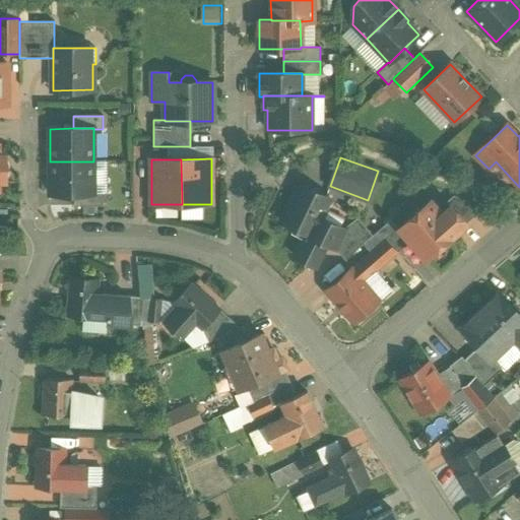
[(93,161),(50,161),(50,194),(74,194),(93,194),(93,193),(93,161)]
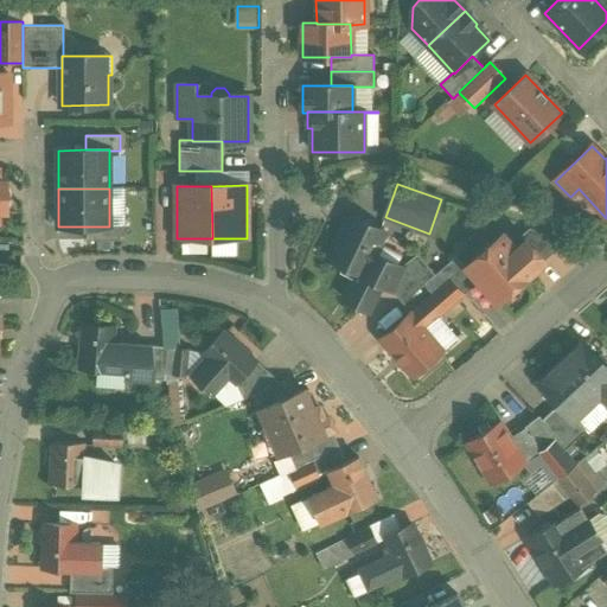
[(385,232),(350,215),(328,257),(345,266),(342,272),(355,278),(356,279),(358,273),(364,276),(375,254),(385,232)]
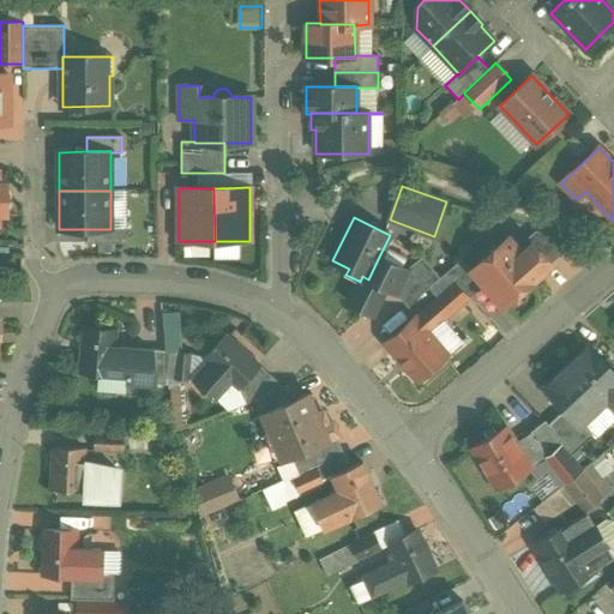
[(110,228),(110,229),(88,229),(88,244),(121,244),(121,228),(110,228)]
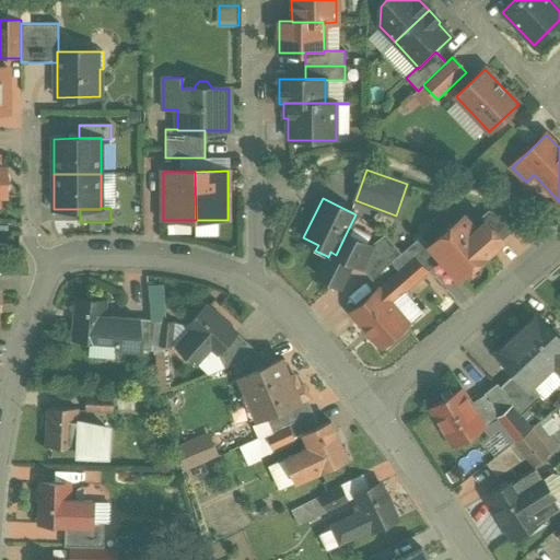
[(523,222),(489,210),(480,218),(485,223),(486,222),(502,241),(523,222)]
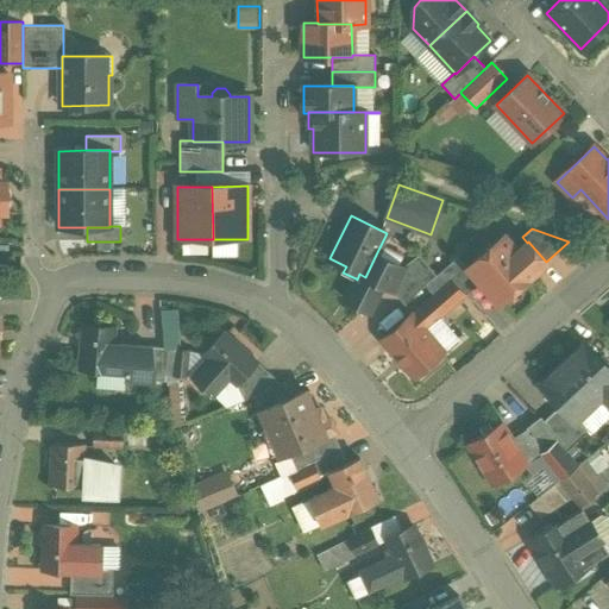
[(518,250),(504,236),(466,268),(479,283),(498,303),(546,262),(528,242),(527,243),(518,250)]
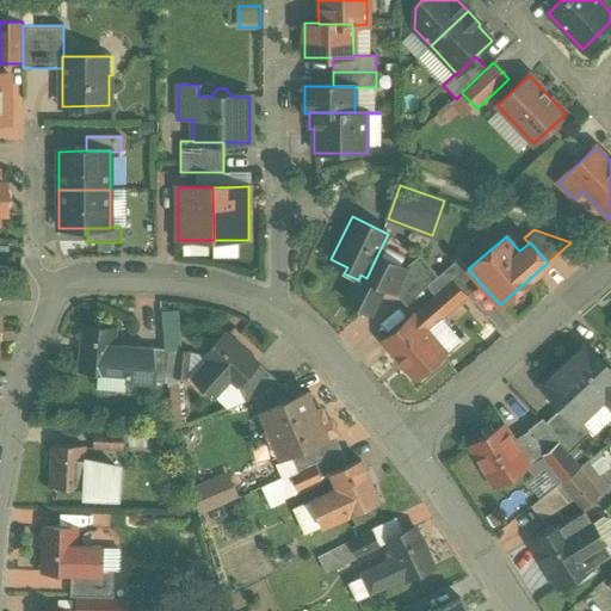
[(403,269),(377,255),(366,278),(360,275),(358,281),(357,279),(346,301),(370,314),(384,287),(393,291),(403,269)]
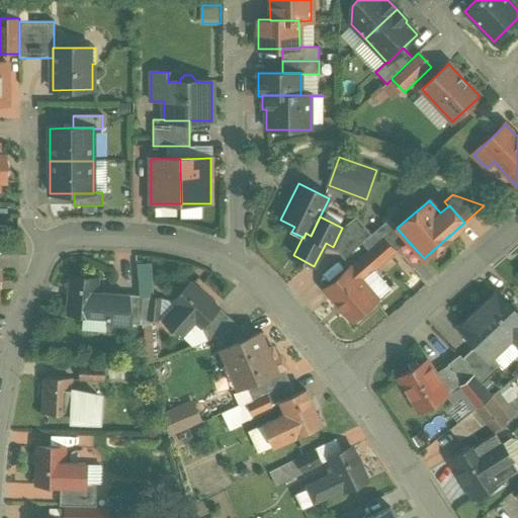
[(356,217),(342,228),(333,247),(343,259),(350,253),(361,243),(371,235),(356,217)]
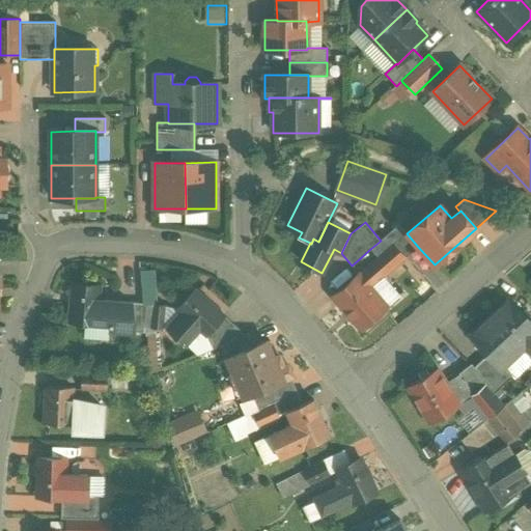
[(407,233),(399,224),(386,235),(406,257),(418,247),(407,233)]
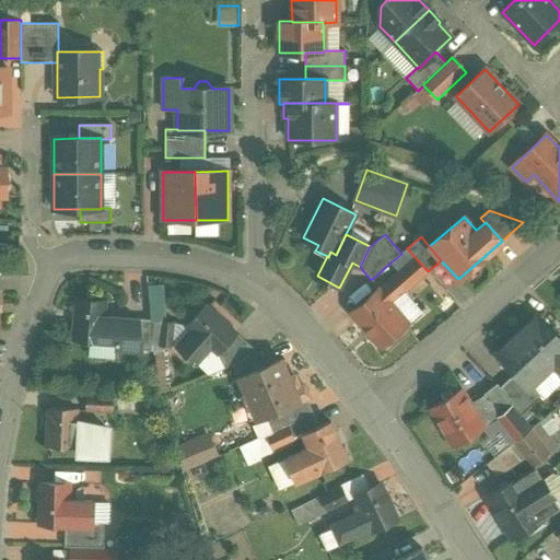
[(401,254),(391,263),(398,272),(378,289),(393,305),(400,299),(399,298),(428,271),(407,248),(401,254)]
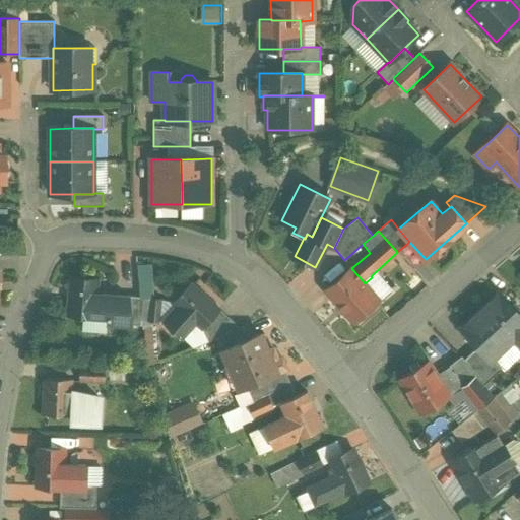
[(397,283),(391,277),(403,265),(395,257),(381,270),(401,291),(415,278),(409,271),(397,283)]
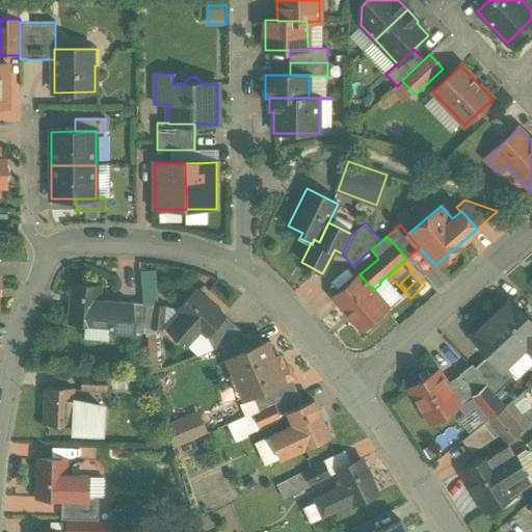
[(360,274),(333,297),(362,330),(364,328),(367,333),(390,313),(386,310),(388,308),(373,290),(360,274)]
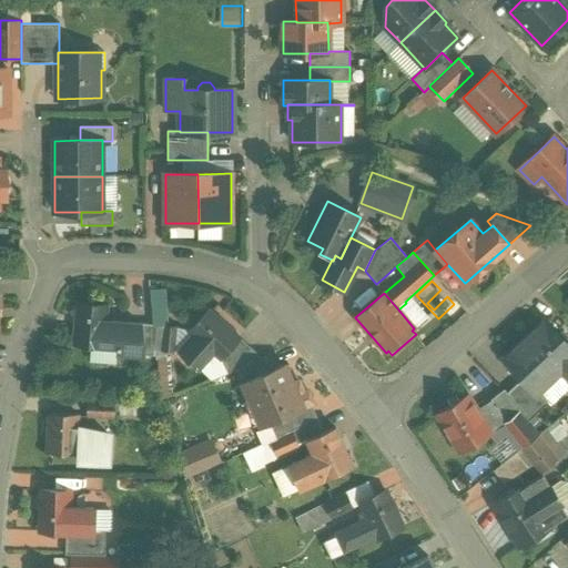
[(105,306),(79,304),(75,344),(118,346),(118,350),(120,350),(120,353),(135,354),(138,323),(104,322),(105,306)]
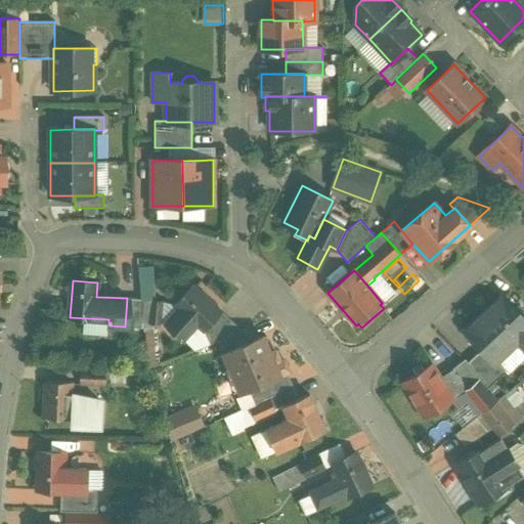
[(220,311),(192,287),(176,305),(180,309),(167,324),(183,341),(198,325),(203,331),(220,311)]
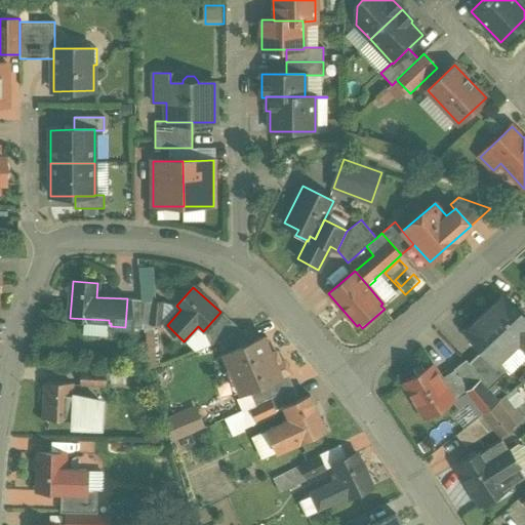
[(524,318),(505,296),(467,331),(475,340),(473,342),(481,352),(484,350),(496,363),(497,362),(519,341),(524,348),(524,318)]
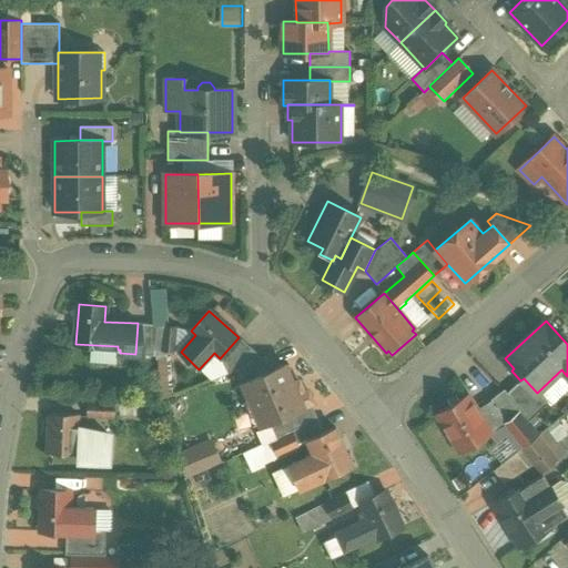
[(153,324),(138,323),(135,354),(154,356),(154,350),(156,325),(153,325),(153,324)]
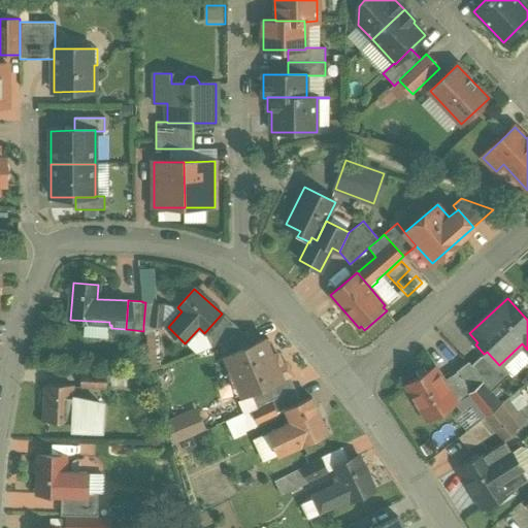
[(165,304),(151,303),(149,325),(164,327),(165,304)]
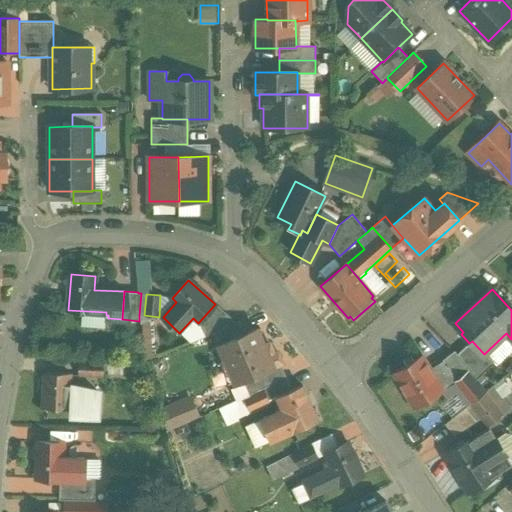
[(232,319),(215,304),(198,323),(206,330),(232,319)]
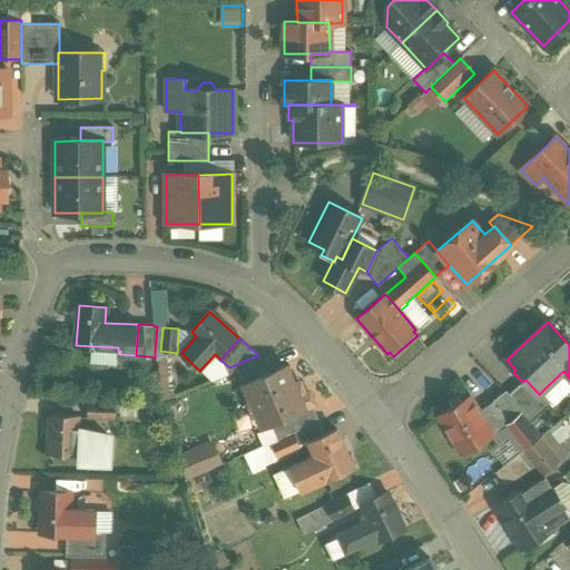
[(266,357),(237,370),(244,384),(273,372),(266,357)]
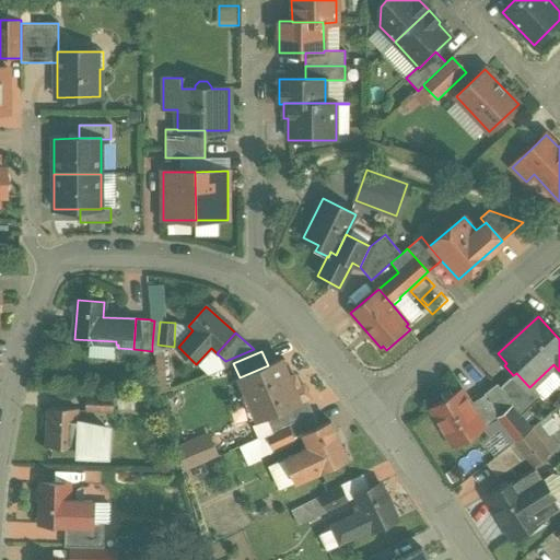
[(268,365),(240,377),(247,395),(255,392),(265,415),(265,416),(280,409),(299,401),(299,400),(306,397),(306,398),(308,397),(303,386),(294,389),(290,380),(291,380),(291,378),(289,378),(281,360),(268,365)]
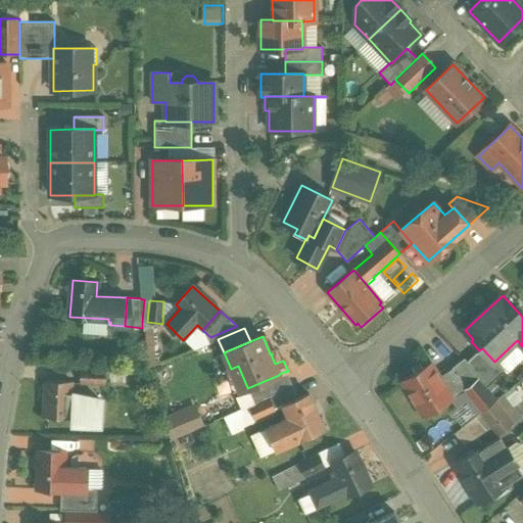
[(494,362),(482,348),(479,350),(467,362),(479,378),(486,388),(505,371),(495,361),(494,362)]
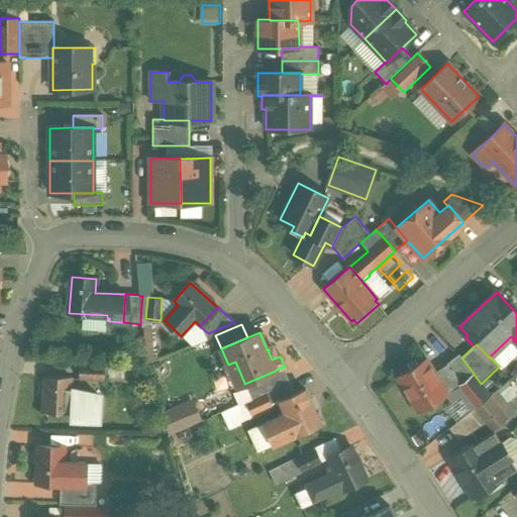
[(461,357),(459,354),(446,364),(447,365),(458,385),(474,374),(461,357)]
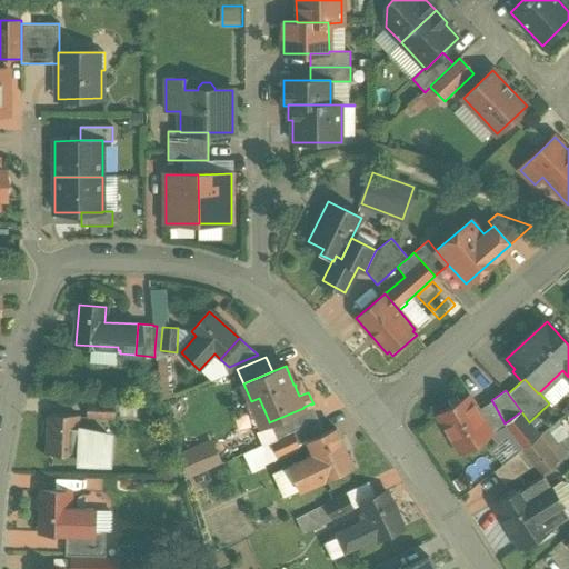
[(478,410),(469,395),(437,415),(461,453),(493,433),(492,433),(505,426),(506,425),(505,423),(492,401),(478,410)]
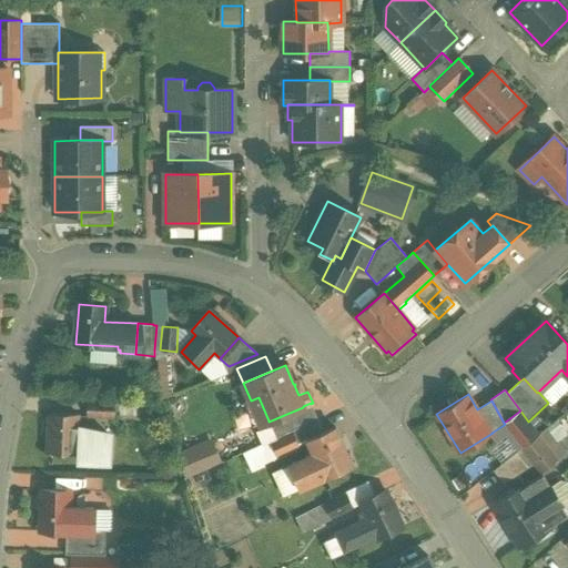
[(114,403),(88,401),(87,417),(113,418),(114,403)]
